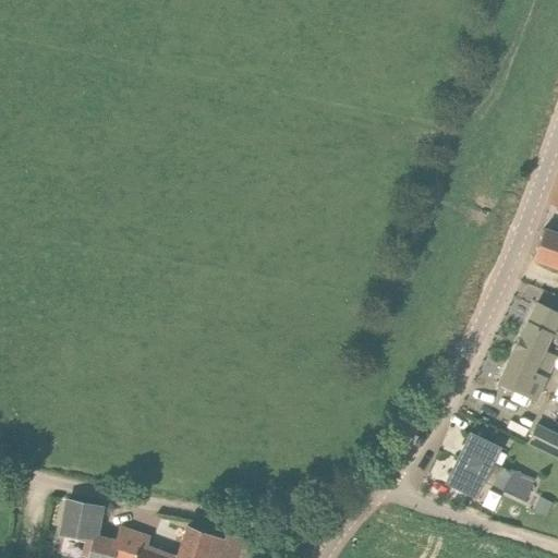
[(557,234),(543,230),(532,258),(557,267),(557,234)]
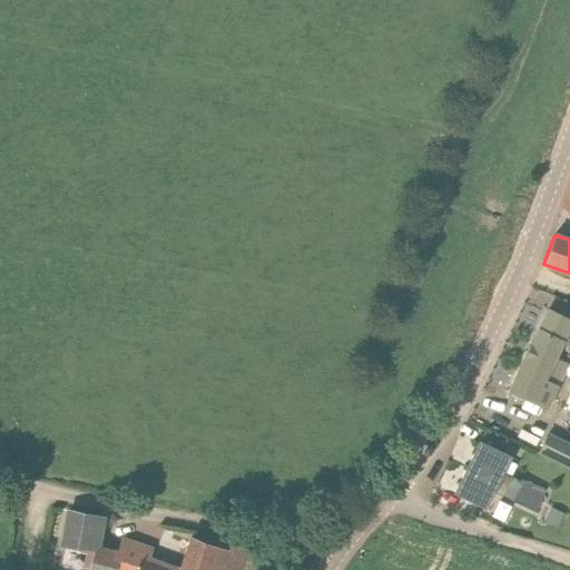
[(569,320),(549,310),(510,391),(546,408),(567,364),(558,360),(553,357),(560,344),(569,347),(569,320)]
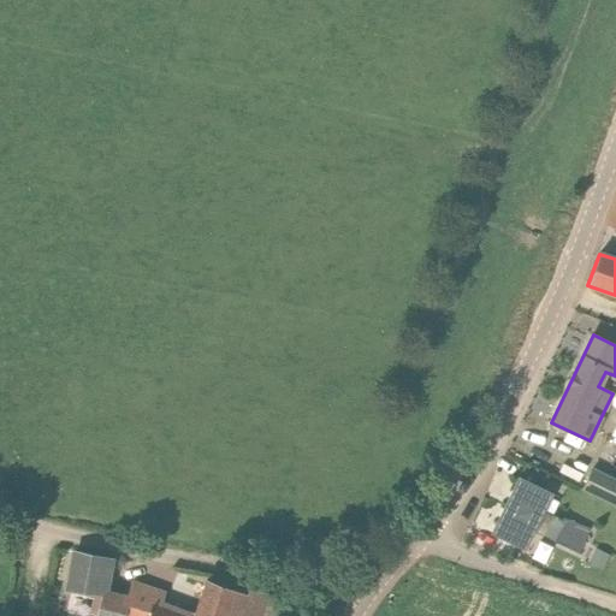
[(615,480),(593,469),(584,490),(615,505),(615,480)]
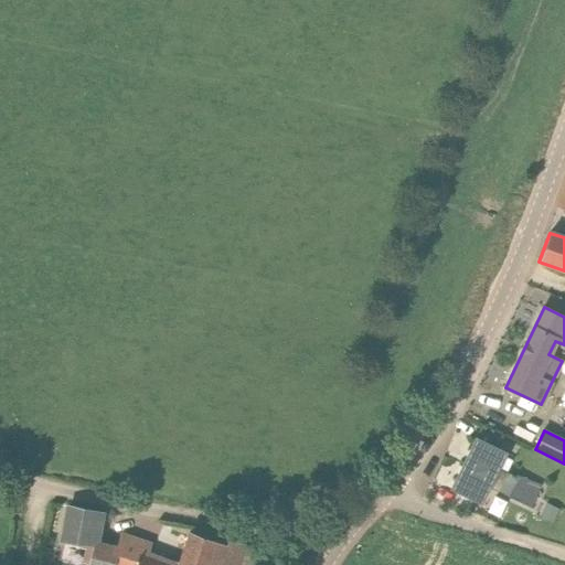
[(464,464),(492,477),(504,452),(476,438),(464,464)]
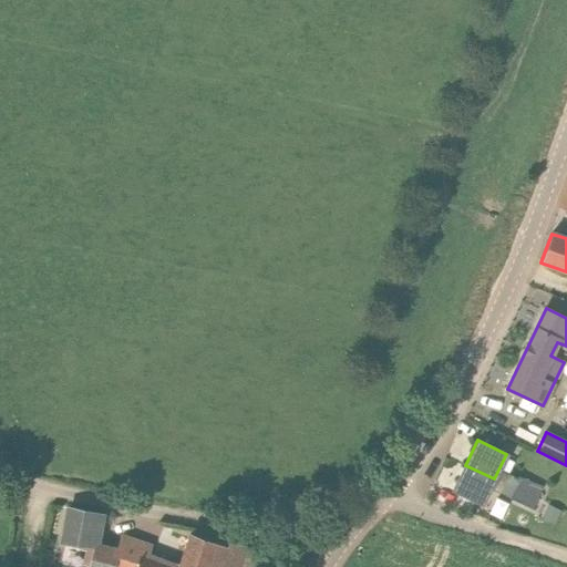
[(482,505),(494,478),(465,465),(453,491),(482,505)]
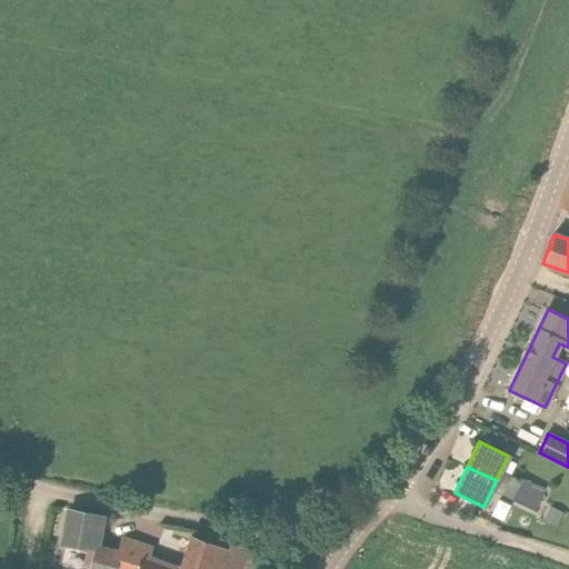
[(510,477),(501,495),(535,510),(540,499),(543,489),(520,479),(520,481),(510,477)]
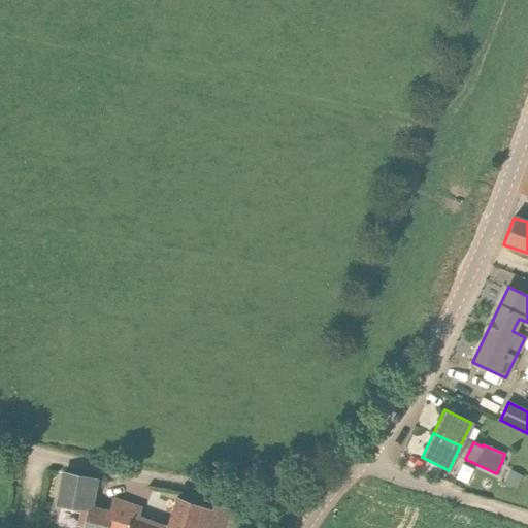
[(517,489),(523,475),(510,469),(504,483),(517,489)]
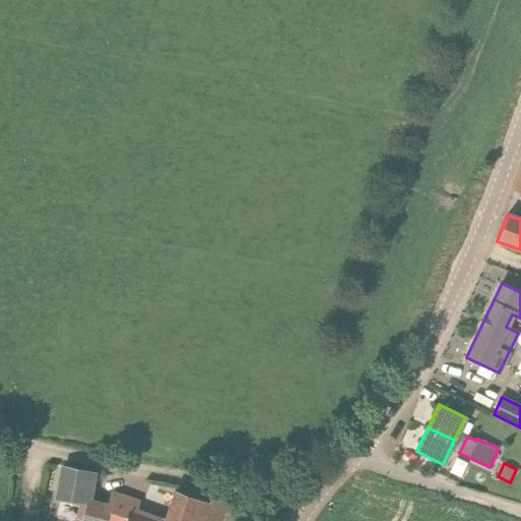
[(74,502),(82,503),(83,496),(88,472),(62,467),(57,499),(74,502)]
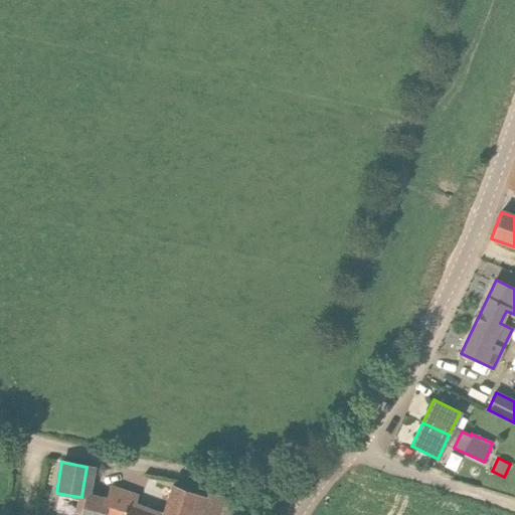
[(102,514),(200,514),(205,499),(173,487),(163,514),(154,514),(133,507),(137,497),(110,488),(107,500),(102,514)]
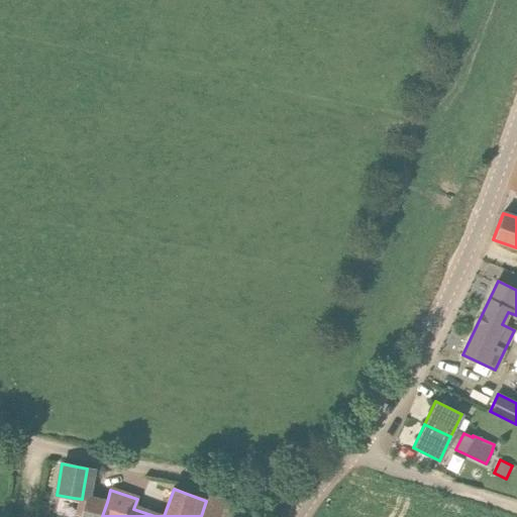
[(247,500),(260,502),(261,493),(248,491),(247,500)]
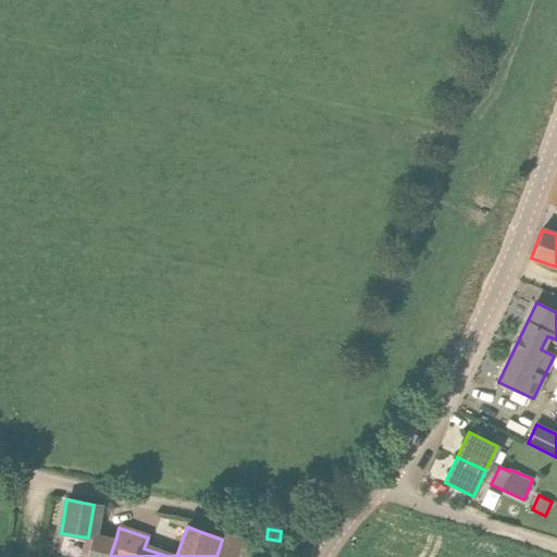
[(96,531),(89,530),(88,537),(93,539),(87,556),(110,556),(115,541),(95,535),(96,531)]
